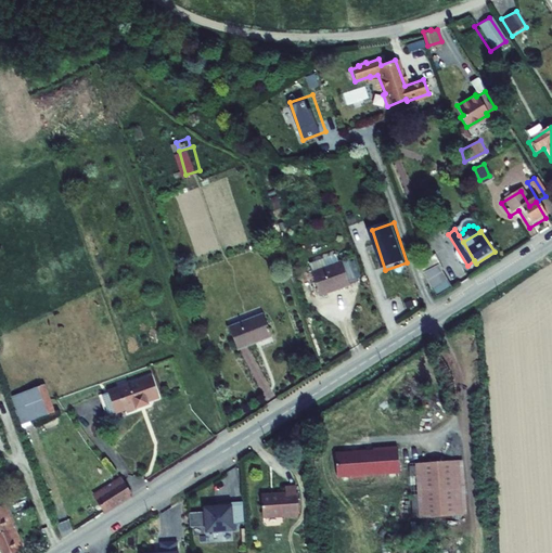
[(439,253),(423,261),(433,291),(448,282),(445,269),(447,268),(439,253)]
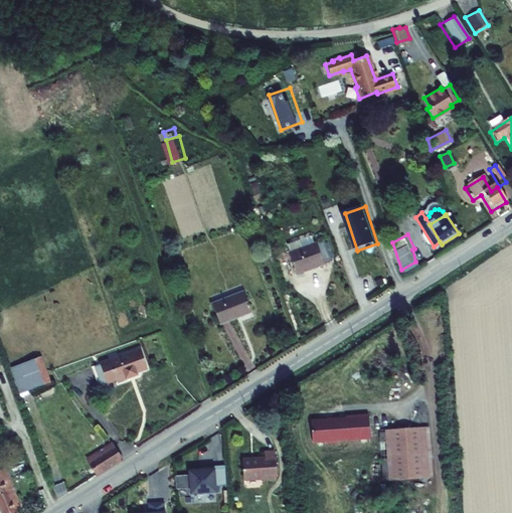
[(293,250),(301,273),(332,261),(331,258),(340,254),(333,236),(307,245),(293,250)]
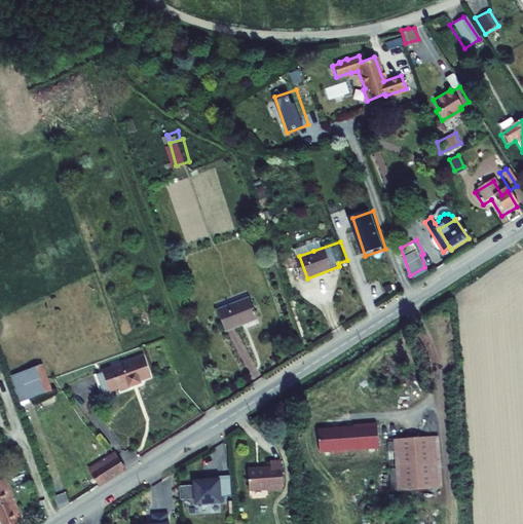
[(296,249),(299,256),(313,251),(310,244),(296,249)]
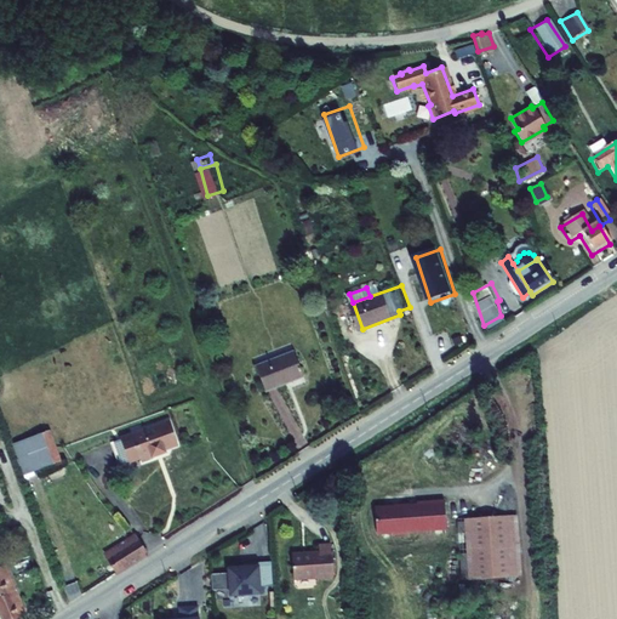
[(258,367),(267,391),(306,376),(296,352),(258,367)]
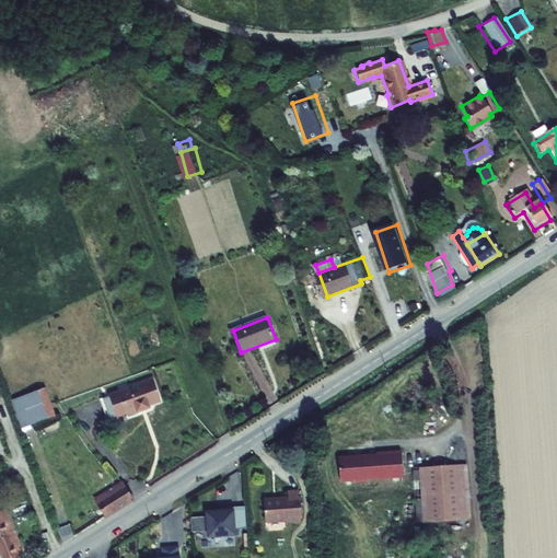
[(126,387),(109,394),(117,414),(126,410),(128,415),(138,411),(136,407),(161,397),(153,378),(135,384),(134,381),(124,384),(126,387)]
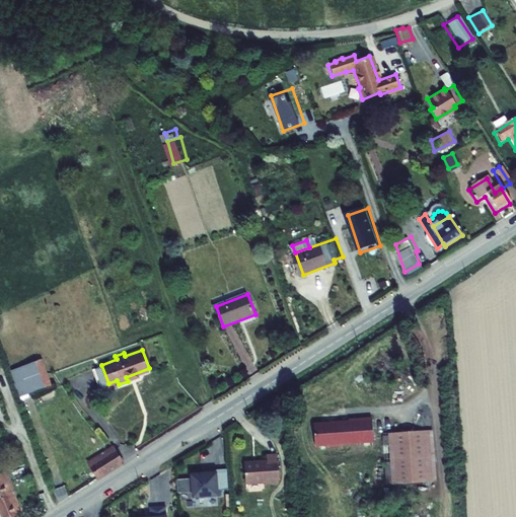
[(44,358),(11,370),(20,395),(54,383),(44,358)]
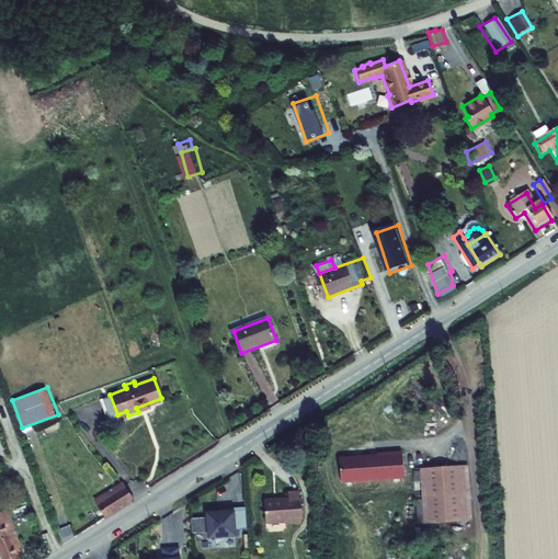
[(353,449),(338,451),(339,474),(352,472),(352,475),(366,474),(366,472),(401,470),(400,445),(375,446),(376,448),(363,449),(363,451),(353,452),(353,449)]
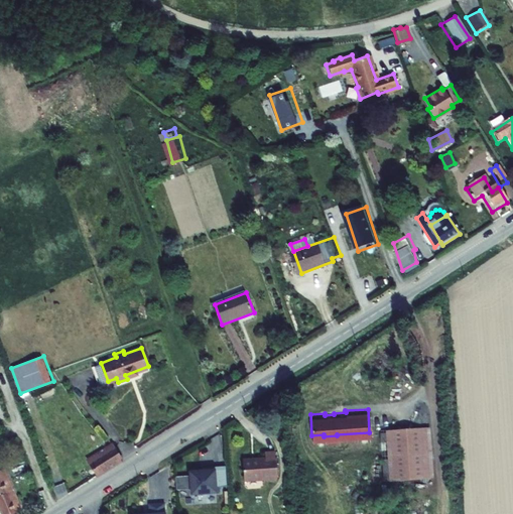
[(384,424),(388,475),(428,472),(424,421),(384,424)]
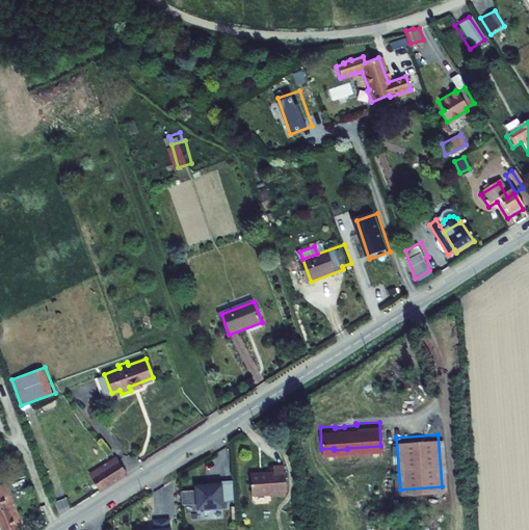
[(115,455),(89,472),(94,478),(120,460),(115,455)]
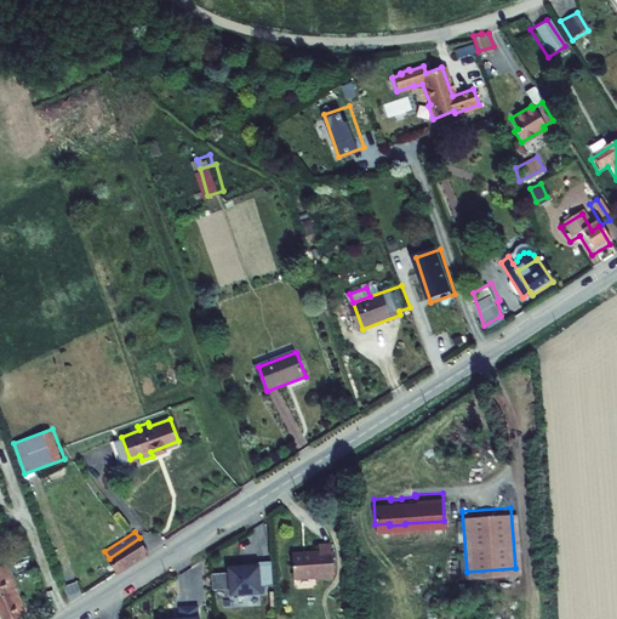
[(321,544),(295,546),(296,572),(336,569),(335,537),(321,537),(321,544)]
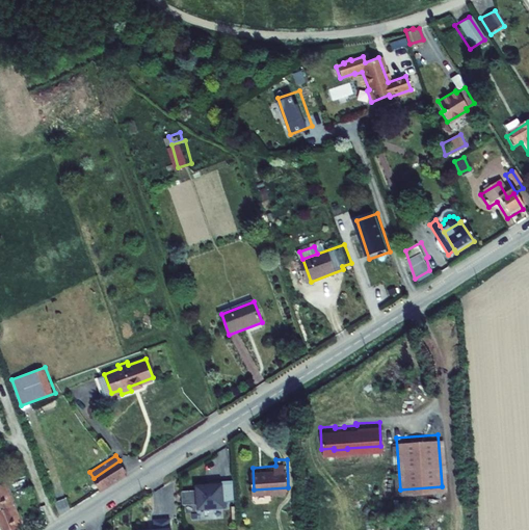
[(94,478),(101,489),(127,472),(120,460),(94,478)]
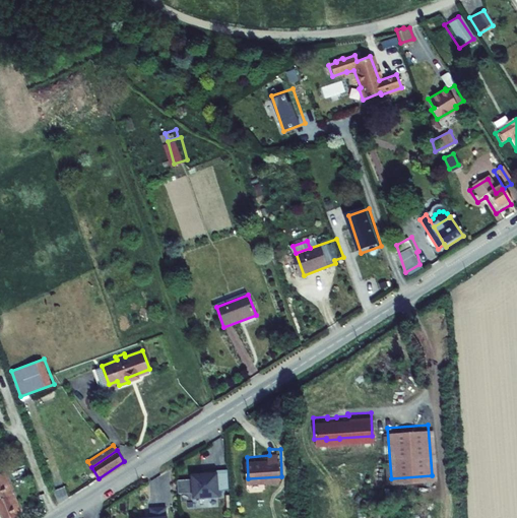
[(223,486),(221,465),(211,466),(211,470),(194,471),(194,475),(195,490),(196,493),(219,492),(219,487),(223,486)]
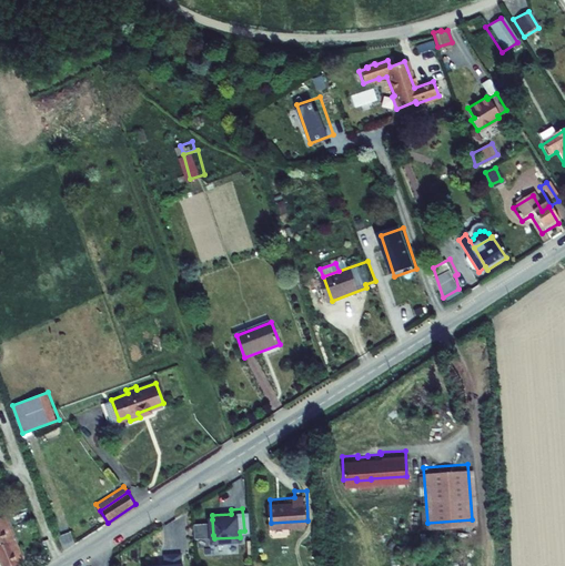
[(252,531),(251,508),(242,508),(244,531),(252,531)]
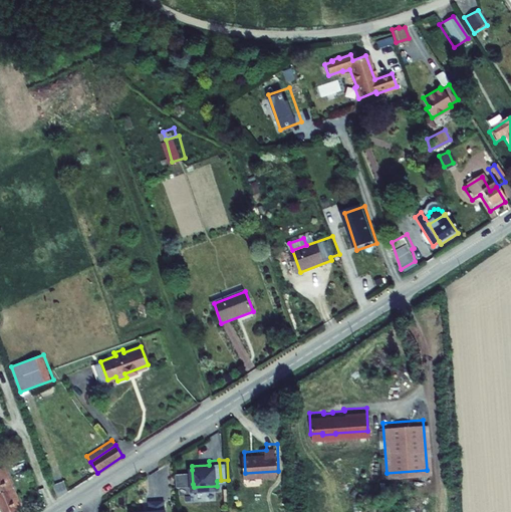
[(22,503),(6,464),(0,466),(0,503),(3,511),(10,511),(17,509),(15,505),(22,503)]
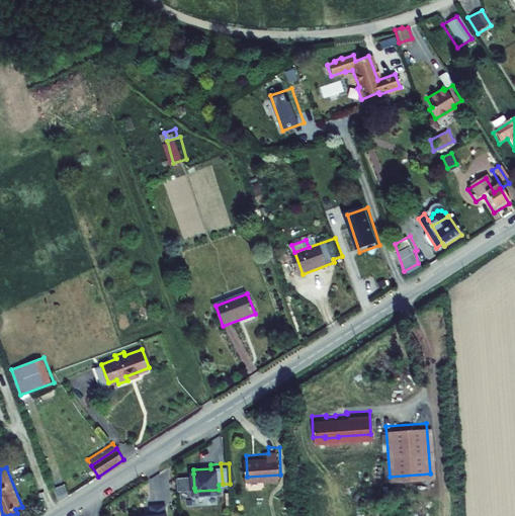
[(194,488),(193,474),(177,475),(179,489),(194,488)]
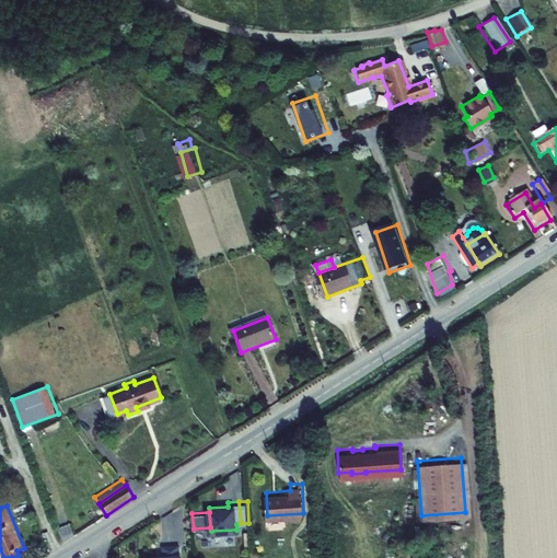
[(166,554),(146,555),(146,557),(182,557),(181,542),(165,543),(166,554)]
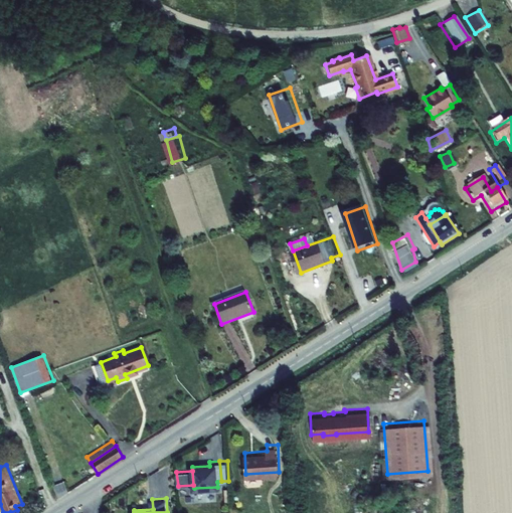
All buildings are outlined.
